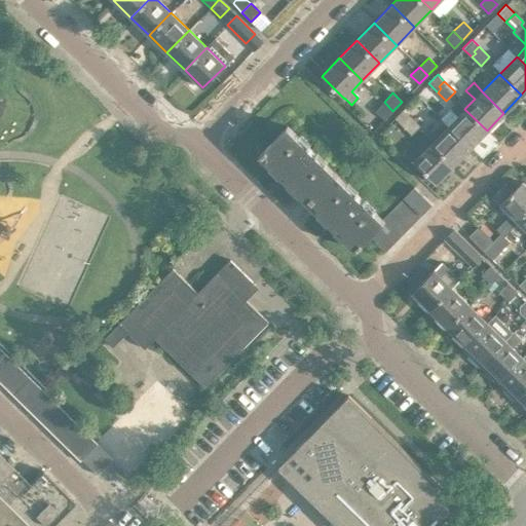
[(384,119),(392,111),(384,102),(375,111),(384,119)]
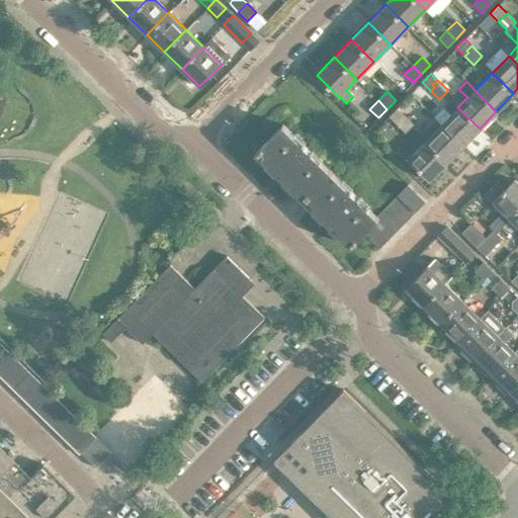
[(397,125),(401,121),(398,119),(403,114),(397,107),(389,116),(397,125)]
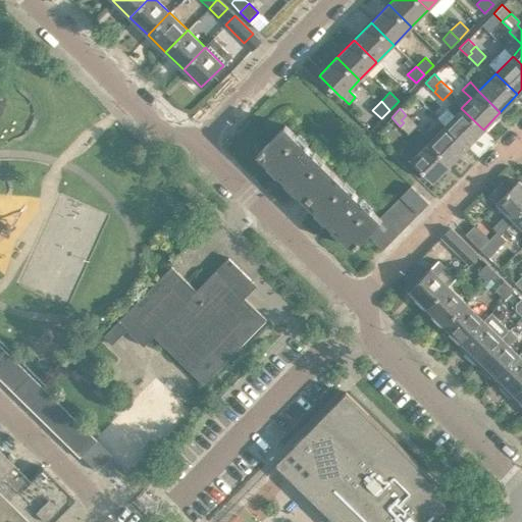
[(466,147),(483,129),(461,108),(445,125),(466,147)]
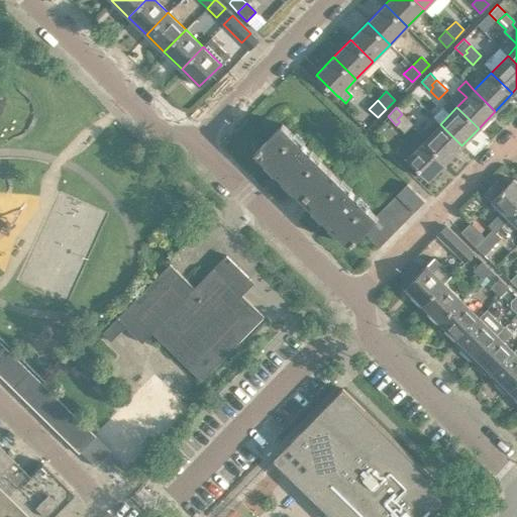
[(405,133),(413,124),(402,114),(397,119),(400,121),(396,125),(405,133)]
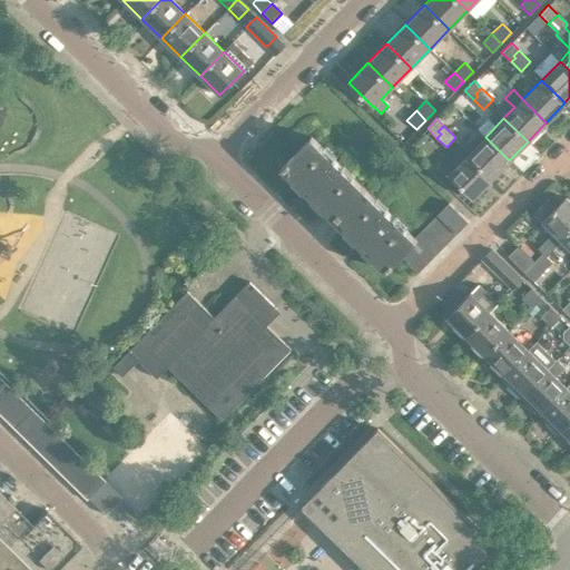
[(311,197),(333,219),(363,188),(332,157),(330,159),(322,151),(324,149),(311,136),(281,167),(304,190),(311,184),(316,190),(311,197)]
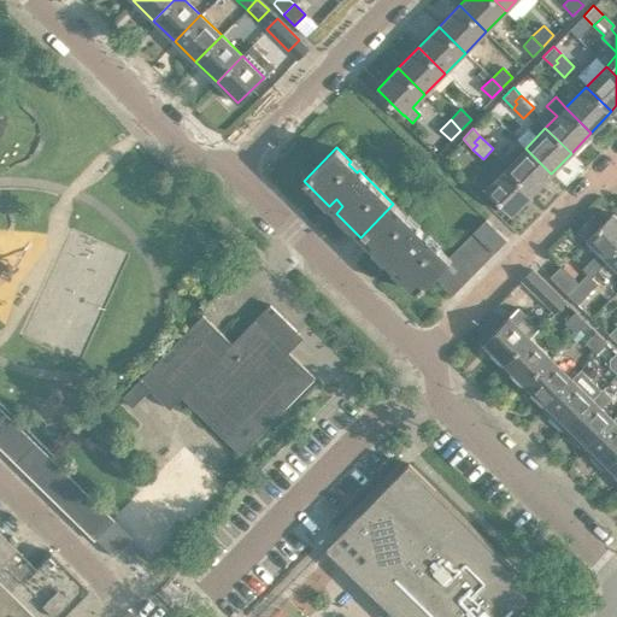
[(530,194),(551,174),(526,148),(505,169),(530,194)]
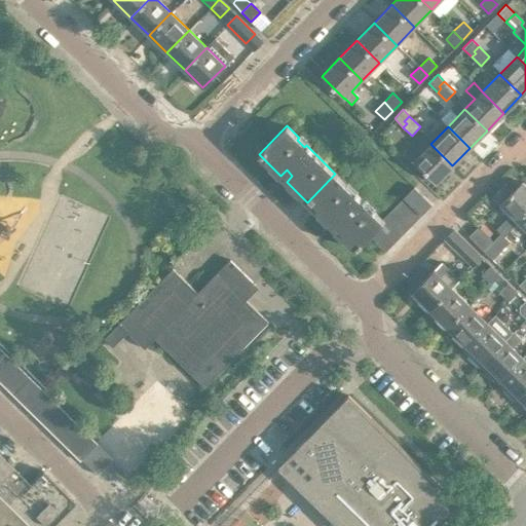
[(452,165),(430,144),(413,161),(436,183),(452,165)]
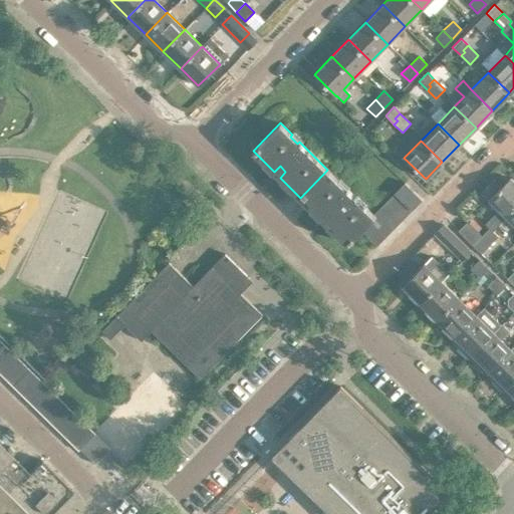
[(327,170),(300,198),(321,218),(326,212),(332,218),(326,223),(348,244),(360,231),(367,224),(375,217),(373,214),(363,205),(361,206),(354,199),(356,198),(327,170)]
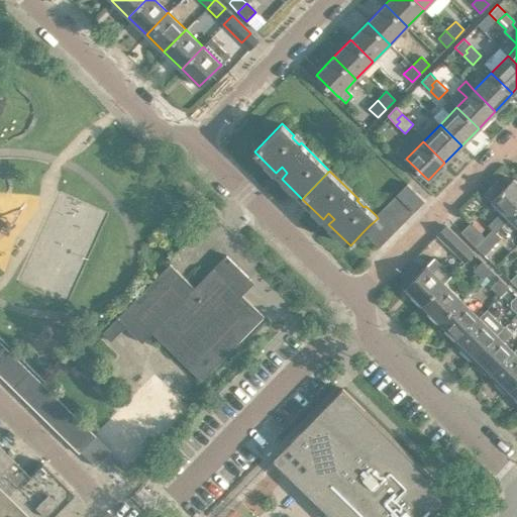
[(503,224),(502,224),(516,208),(516,183),(512,179),(504,187),(497,180),(484,193),(502,211),(488,225),(492,229),(495,232),(503,224)]
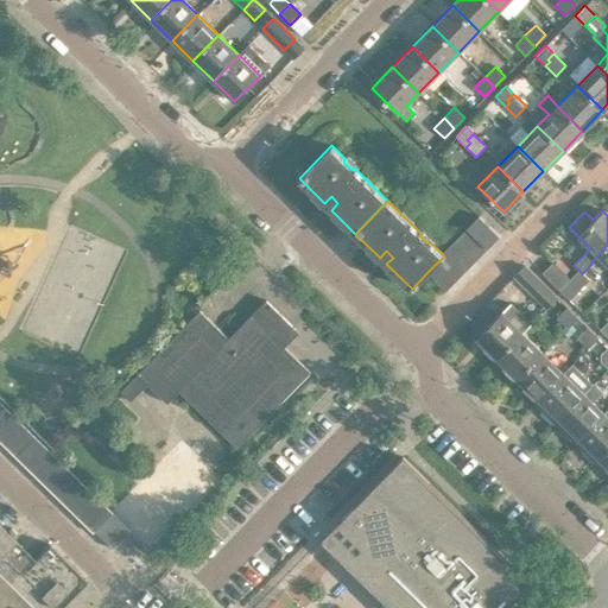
[(487,248),(499,236),(479,216),(466,228),(487,248)]
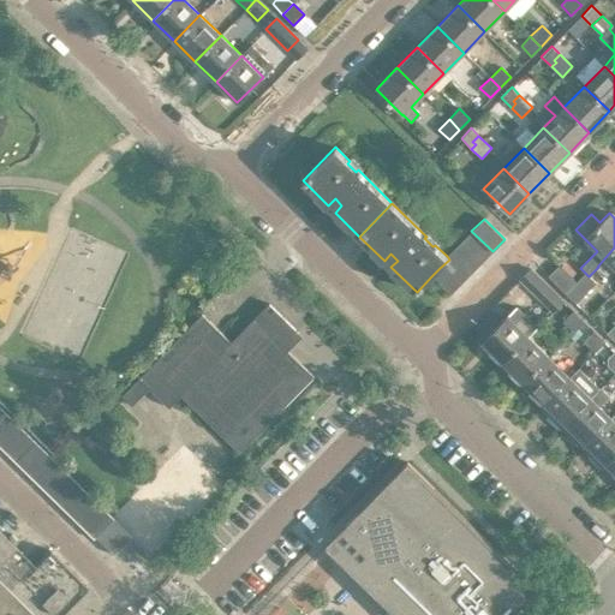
[(481,263),(493,251),(471,231),(460,243),(481,263)]
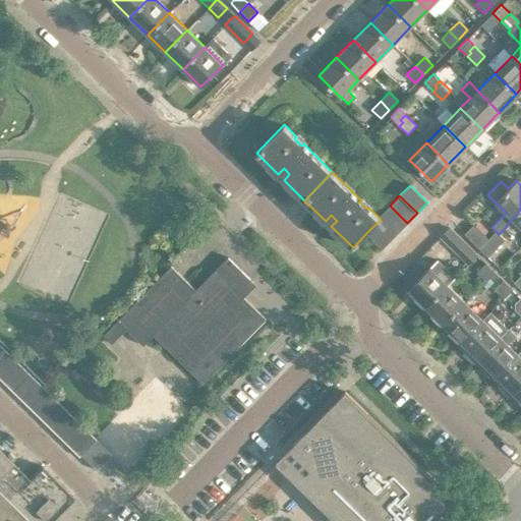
[(399,231),(407,223),(390,206),(382,214),(399,231)]
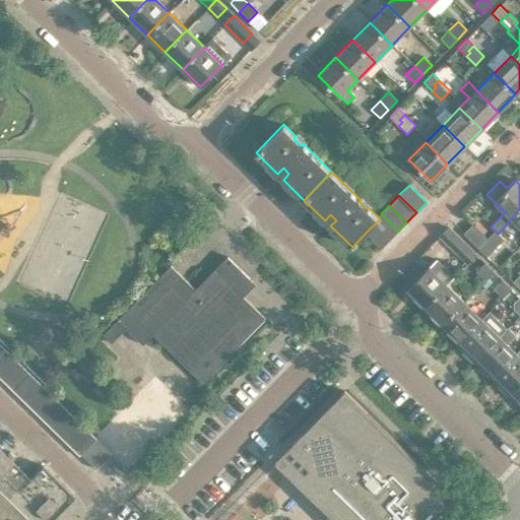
[(519,226),(519,209),(505,225),(506,225),(511,232),(518,224),(519,226)]
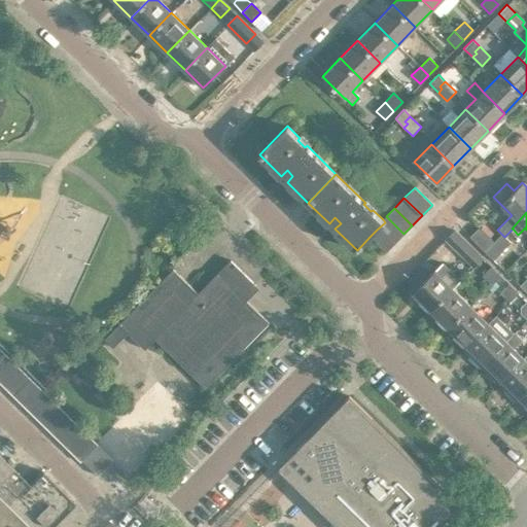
[(403,234),(386,216),(383,219),(385,222),(377,230),(393,245),(403,234)]
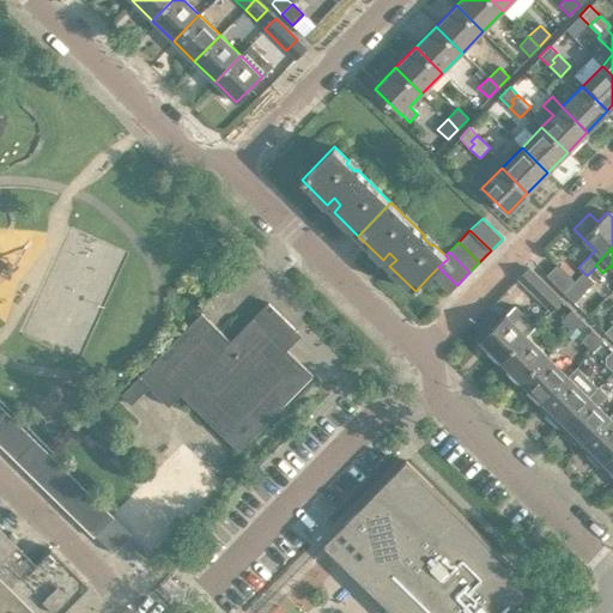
[(571,284),(575,281),(557,263),(546,275),(563,292),(574,302),(584,292),(578,286),(576,289),(571,284)]
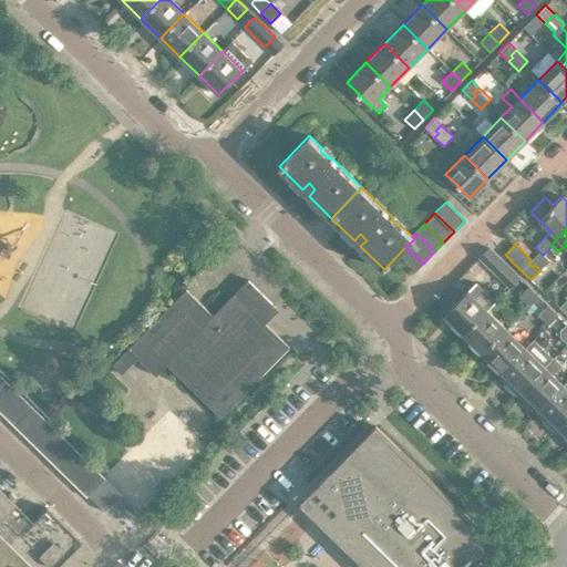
[(414,271),(423,264),(405,247),(398,255),(414,271)]
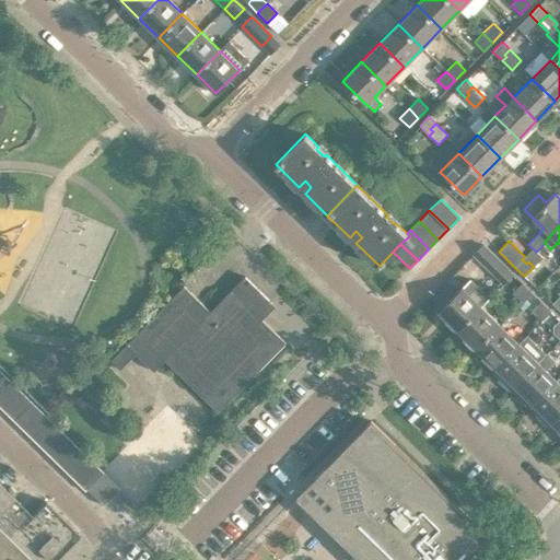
[(536,252),(533,248),(525,257),(522,259),(526,264),(528,261),(534,267),(543,257),(536,252)]
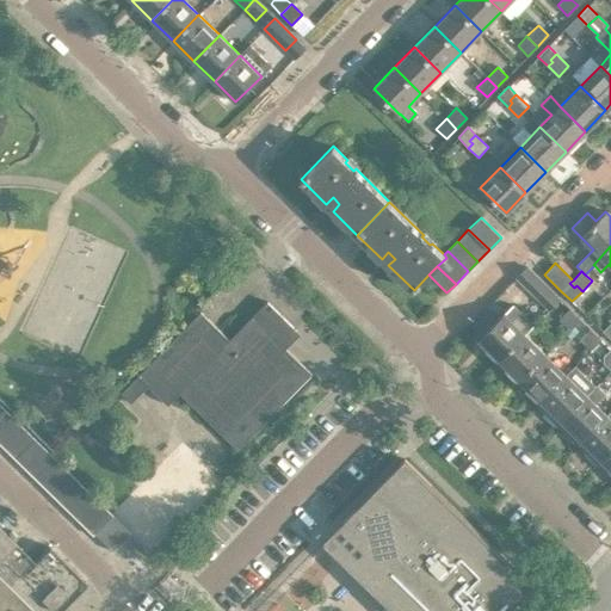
[(548,310),(559,300),(538,278),(528,290),(548,310)]
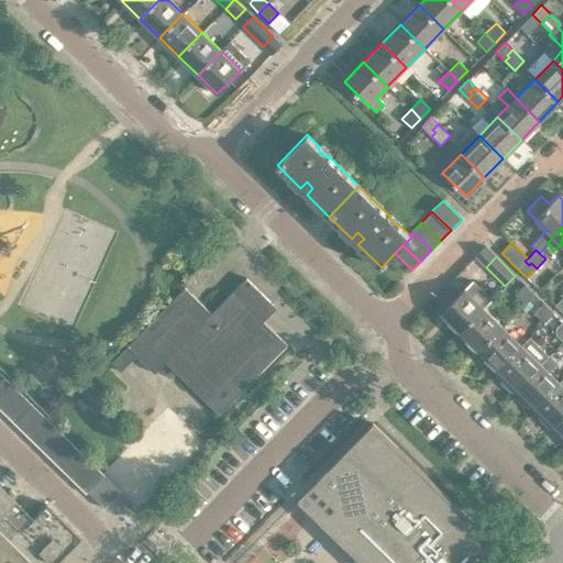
[(287,344),(260,318),(273,304),(245,278),(211,313),(185,287),(110,362),(120,372),(136,355),(154,373),(165,362),(219,414),(287,344)]
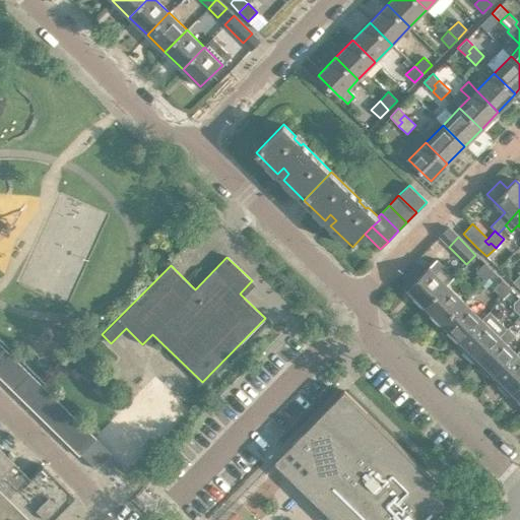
[(484,281),(486,278),(494,272),(484,263),(474,272),(484,281)]
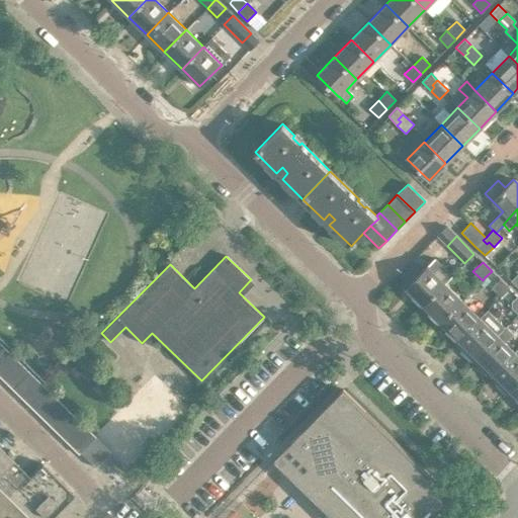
[(405,288),(423,306),(444,283),(426,266),(405,288)]
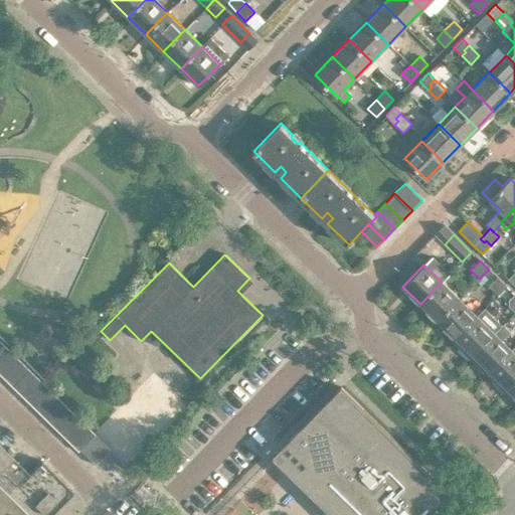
[(497,296),(506,287),(497,278),(488,287),(497,296)]
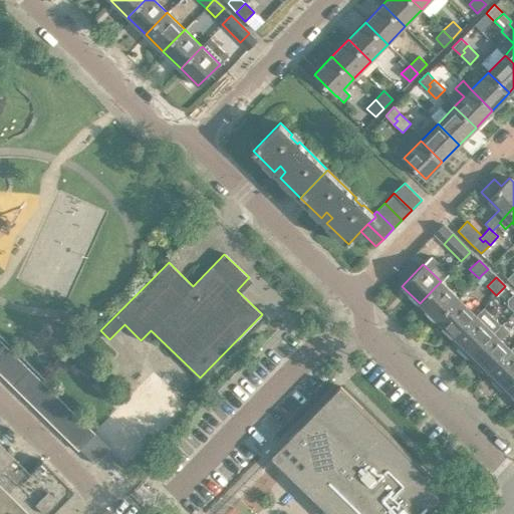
[(420,303),(437,320),(458,298),(441,281),(420,303)]
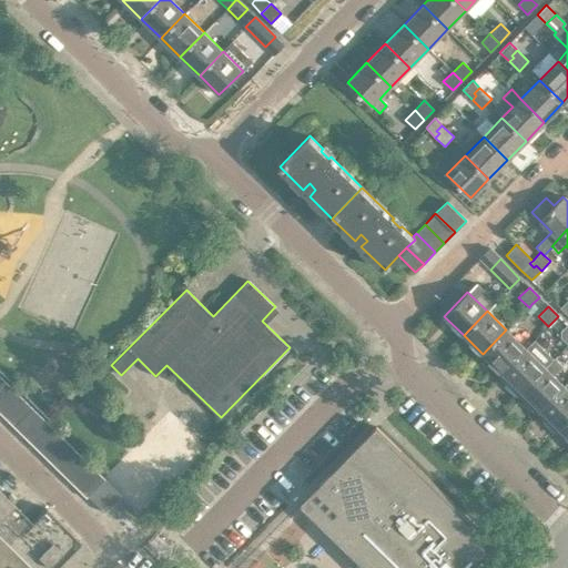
[(567,344),(567,343),(567,325),(567,324),(557,334),(567,344)]
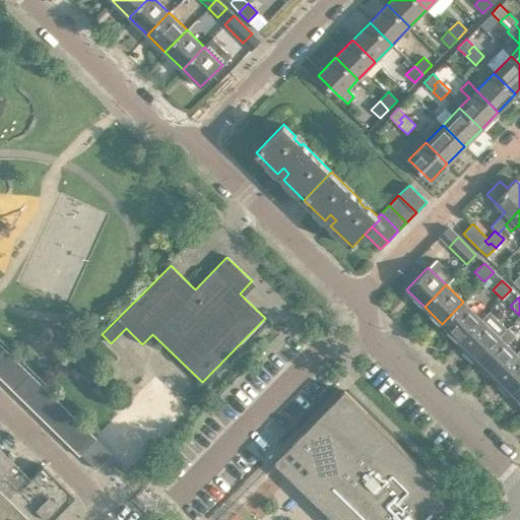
[(442,324),(459,341),(481,319),(463,302),(442,324)]
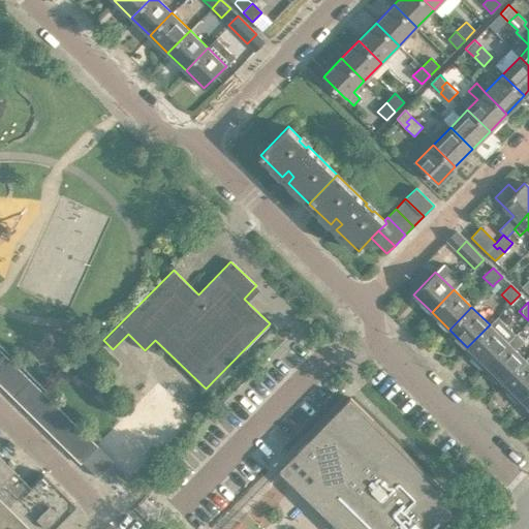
[(490,324),(467,347),(474,353),(471,356),(483,367),(485,364),(486,365),(507,342),(515,335),(497,317),(490,324)]
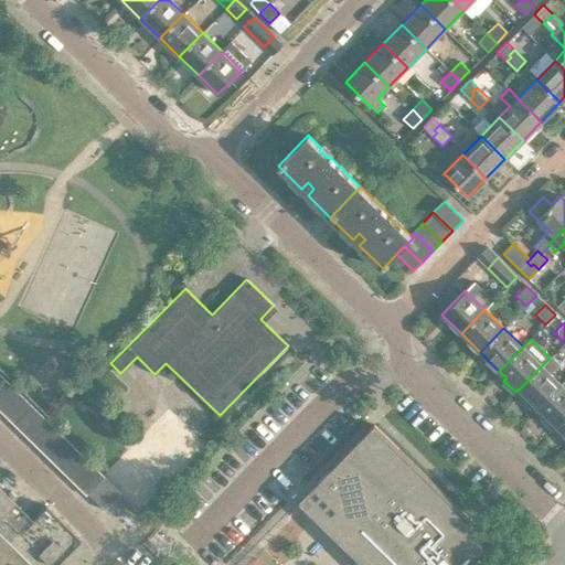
[(542,365),(519,390),(525,396),(522,400),(534,411),(537,407),(537,408),(561,384),(550,374),(558,364),(551,356),(550,358),(542,365)]
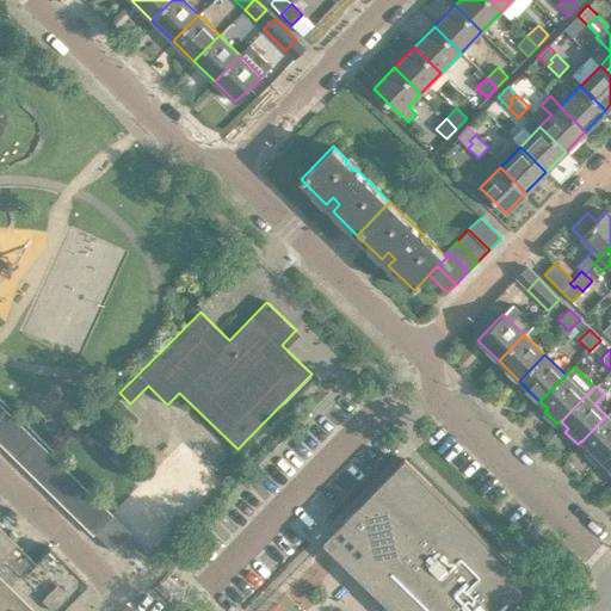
[(0,430),(12,418),(2,408),(0,411),(0,430)]
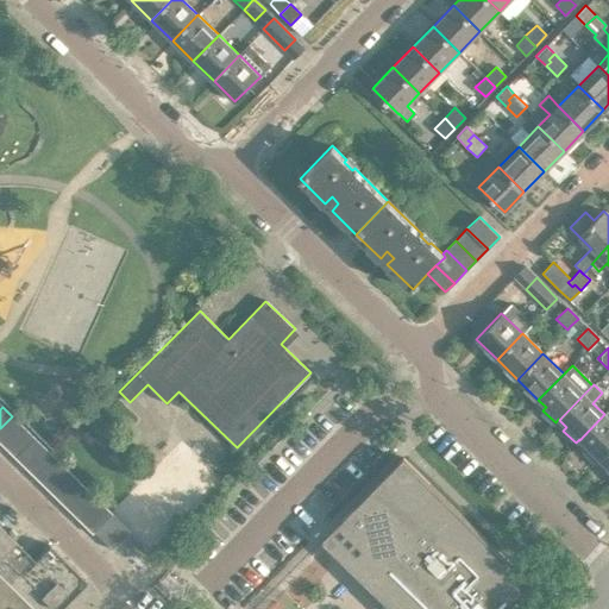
[(608,408),(604,414),(579,440),(588,447),(584,451),(596,463),(600,459),(600,460),(608,451),(608,408)]
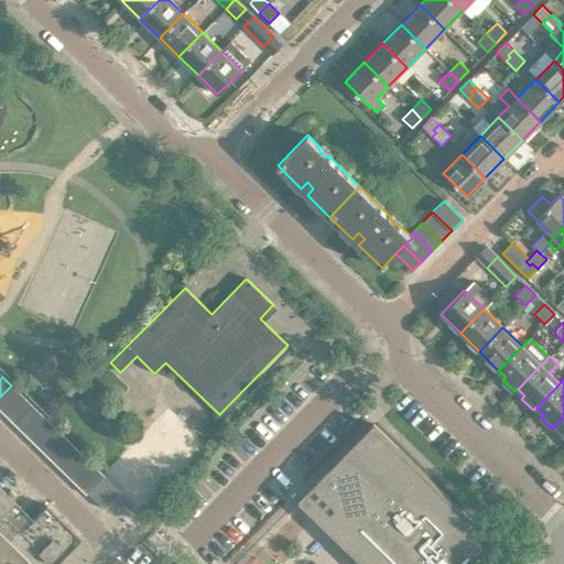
[(328,521),(371,563),(467,563),(491,540),(373,423),(316,480),(343,507),(328,521)]
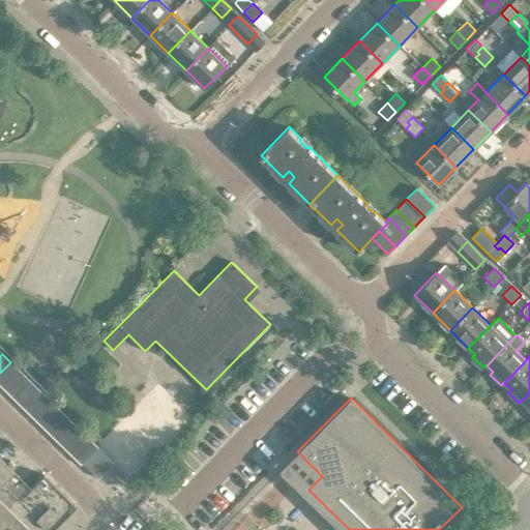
[(0,529),(52,529),(76,506),(42,474),(29,488),(0,458),(0,529)]
